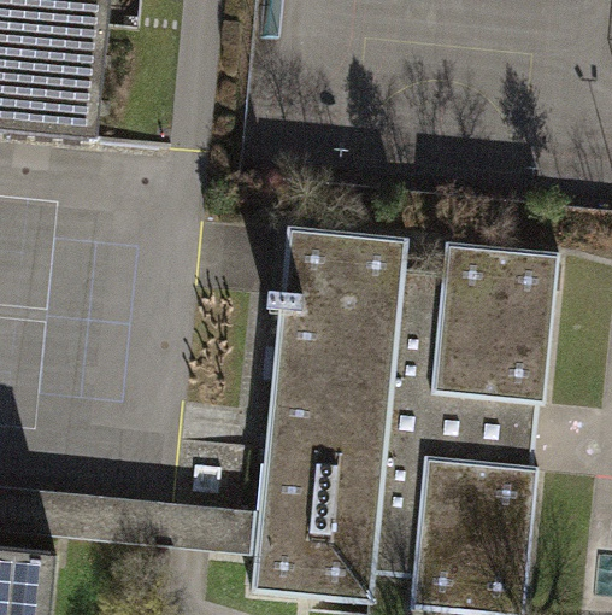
[(0,0),(0,132),(94,141),(107,0),(0,0)]
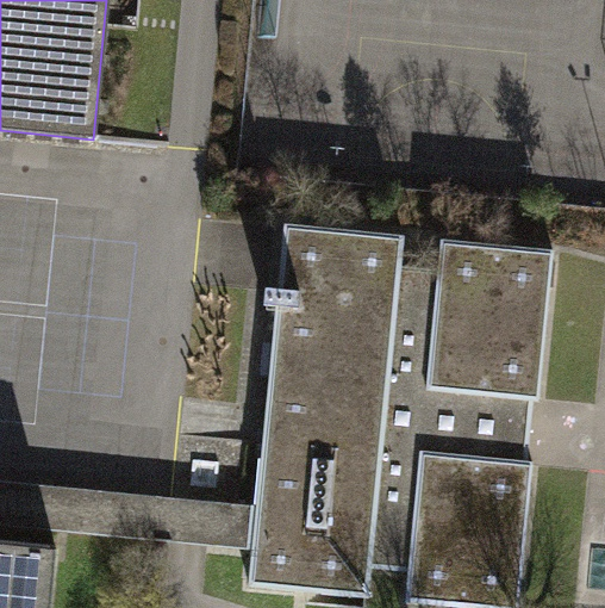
[(365,595),(368,566),(397,265),(400,233),(280,222),(256,506),(253,550),(247,584),(365,595)]
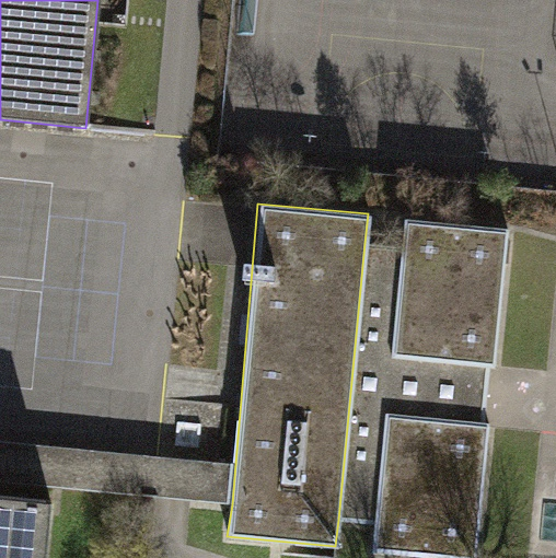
[(401,246),(365,243),(338,520),(372,523),(370,551),(446,557),(473,557),(486,421),(465,420),(471,364),(491,367),(505,228),(403,219),(401,246)]
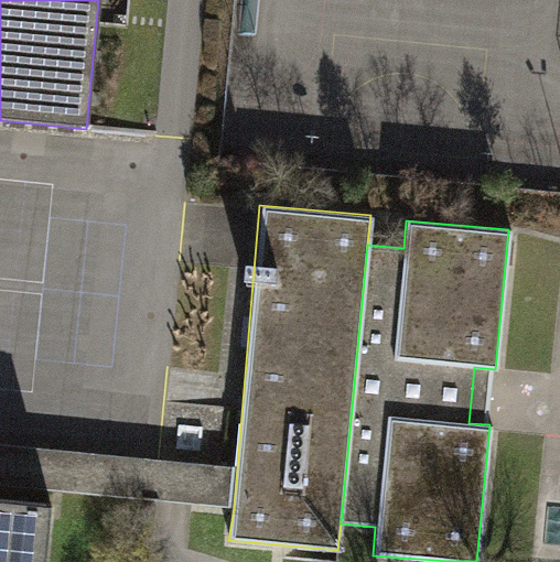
[(0,484),(234,508),(237,467),(0,443),(0,484)]
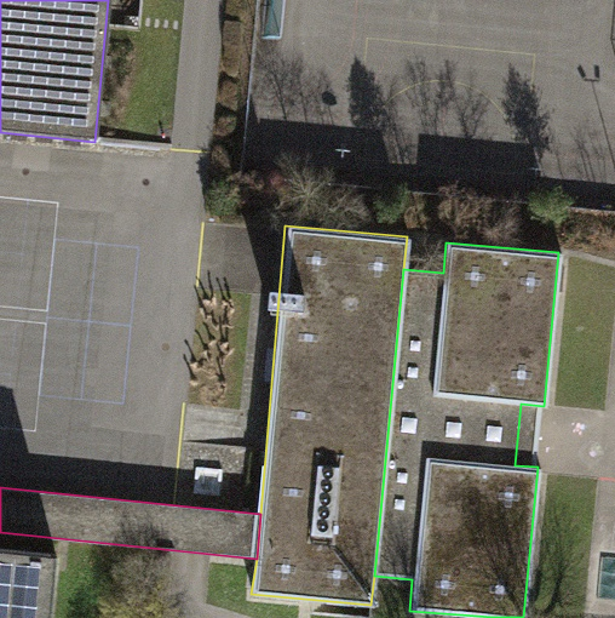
[(0,617),(38,617),(45,551),(0,547),(0,617)]
